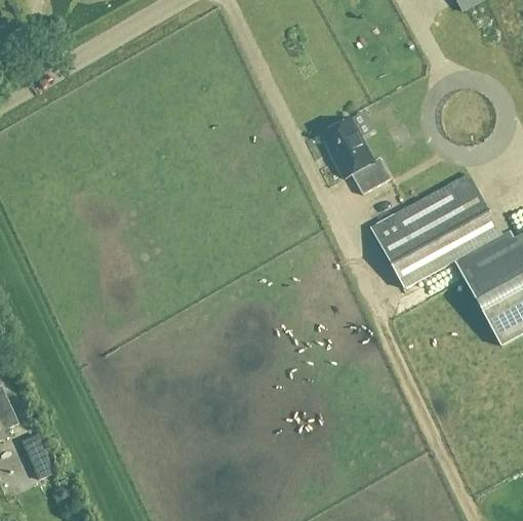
[(455,0),(461,10),(479,0),(455,0)]
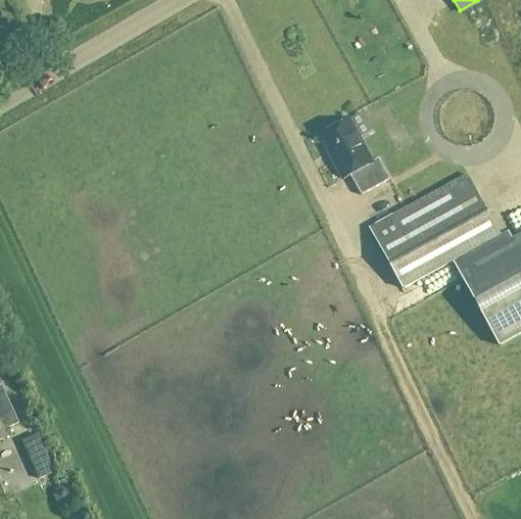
[(347,118),(319,133),(331,156),(330,156),(341,177),(348,173),(360,192),(388,177),(376,155),(370,158),(347,118)]
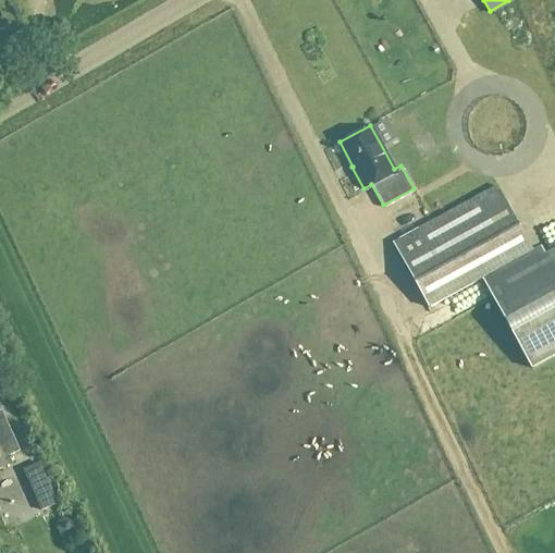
[(494,183),(392,240),(428,306),(530,249),(494,183)]
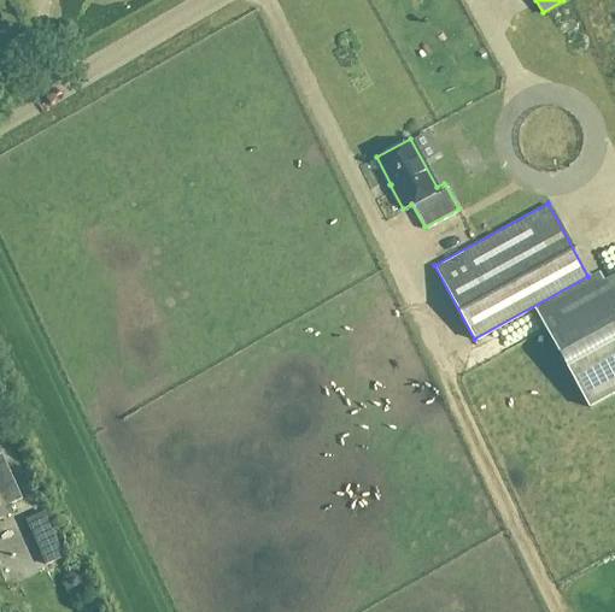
[(614,225),(597,235),(603,246),(614,240),(614,225)]
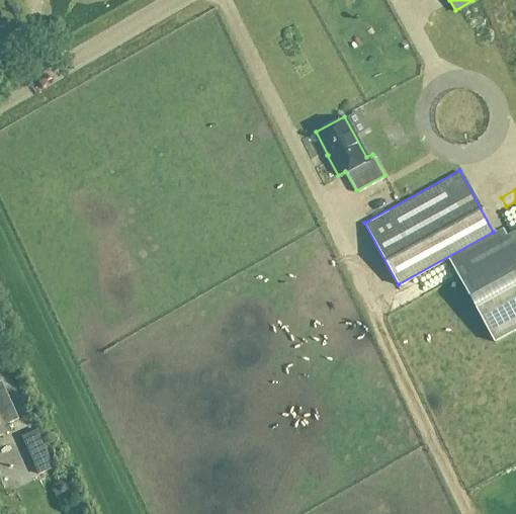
[(515,230),(452,265),(494,340),(515,328),(515,230)]
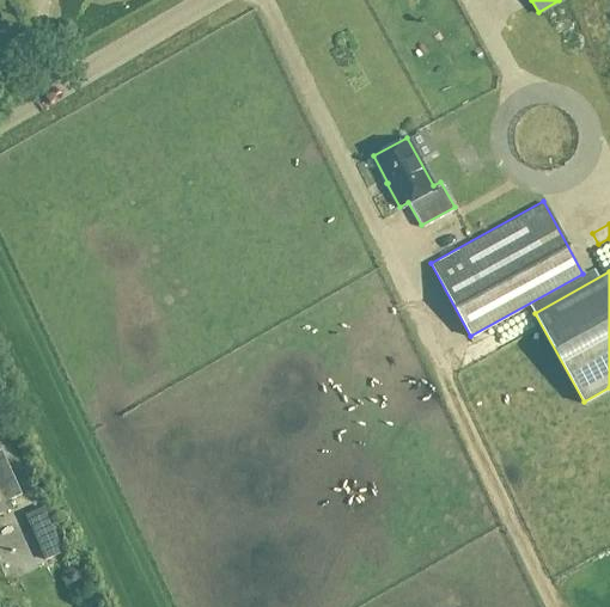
[(0,498),(18,491),(4,458),(0,459),(0,498)]
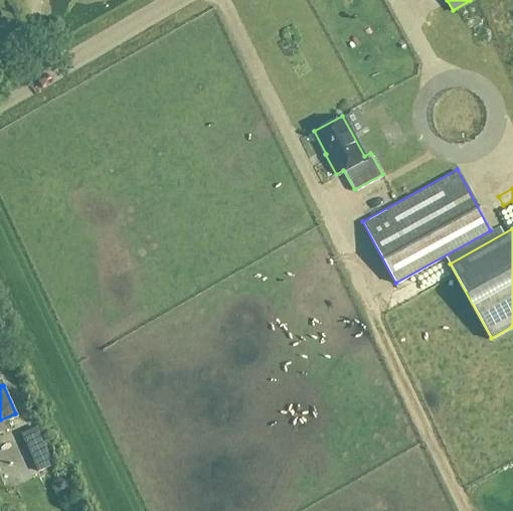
[(51,463),(34,424),(18,433),(35,470),(51,463)]
